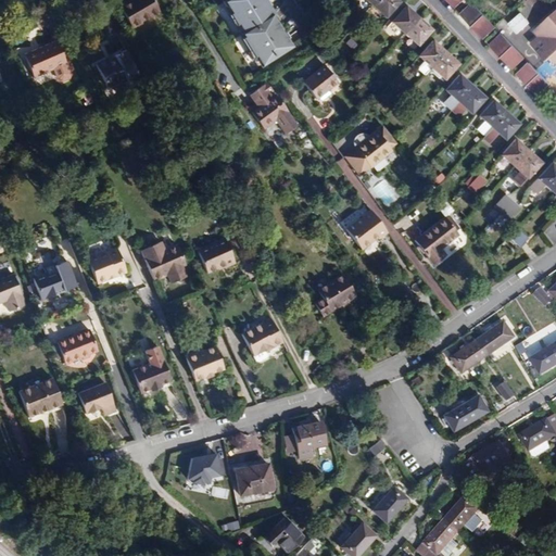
[(152,0),(130,0),(128,1),(119,7),(133,28),(142,22),(141,21),(160,11),(152,0)]
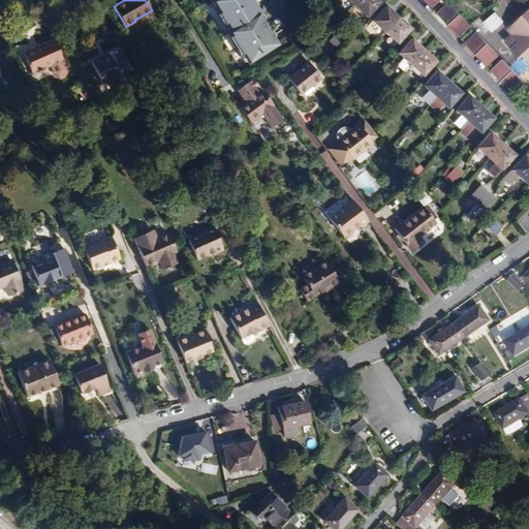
[(259,13),(250,0),(214,0),(212,1),(230,31),(229,32),(247,60),(276,43),(257,14),(259,13)]
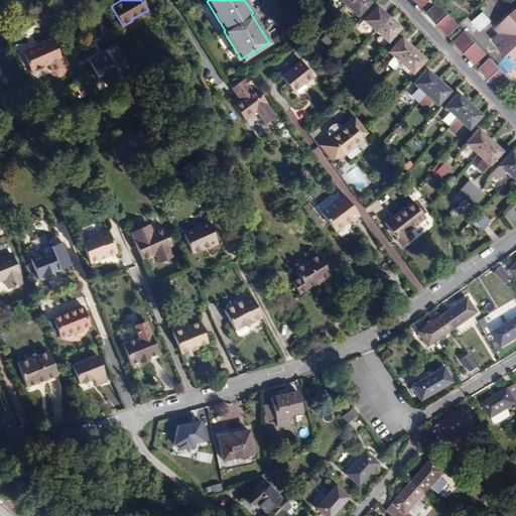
[(371,1),(369,0),(341,0),(359,16),(371,1)]
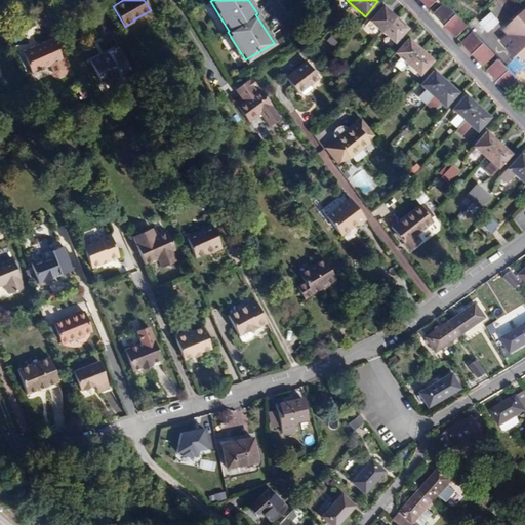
[(450,6),(447,3),(436,13),(456,36),(468,25),(450,6)]
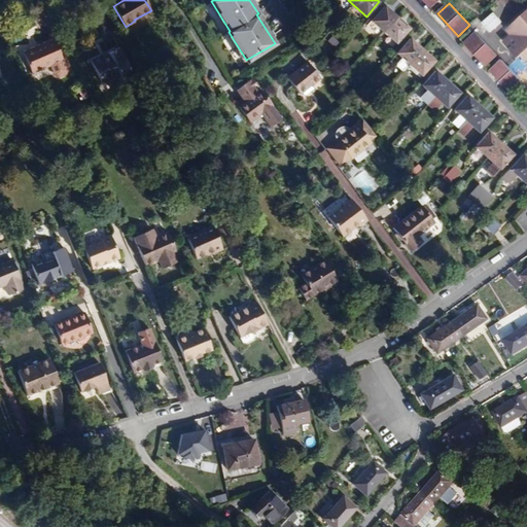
[(410,28),(385,6),(372,21),(396,43),(410,28)]
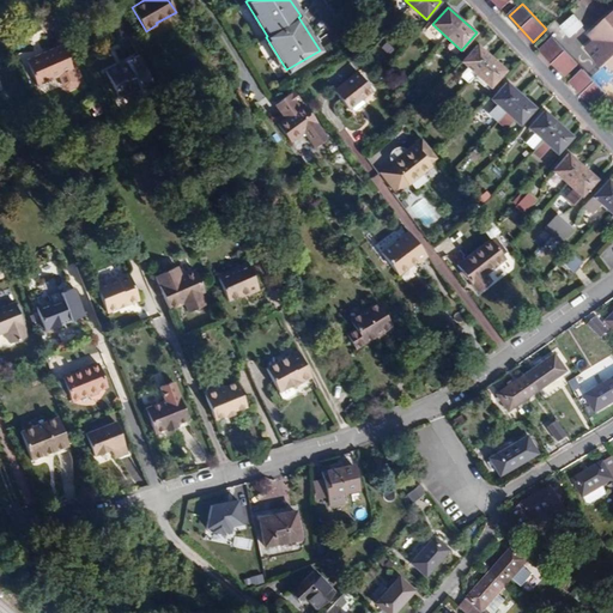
[(574,12),(559,25),(571,37),(586,24),(574,12)]
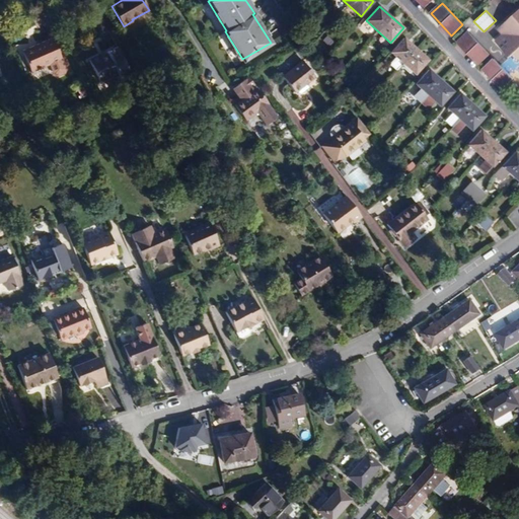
[(518,10),(499,28),(504,33),(497,41),(511,57),(516,52),(518,55),(518,10)]
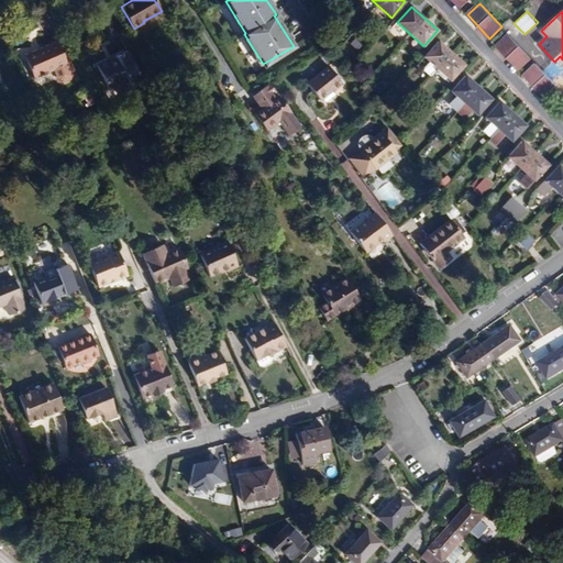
[(319,17),(323,22),(329,19),(323,13),(319,17)]
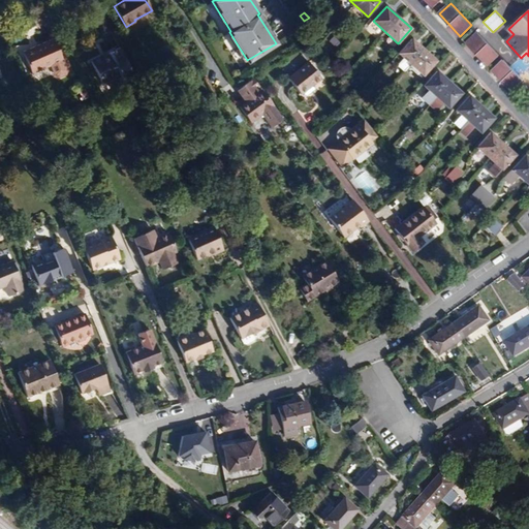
[(314,24),(319,29),(324,24),(319,19),(314,24)]
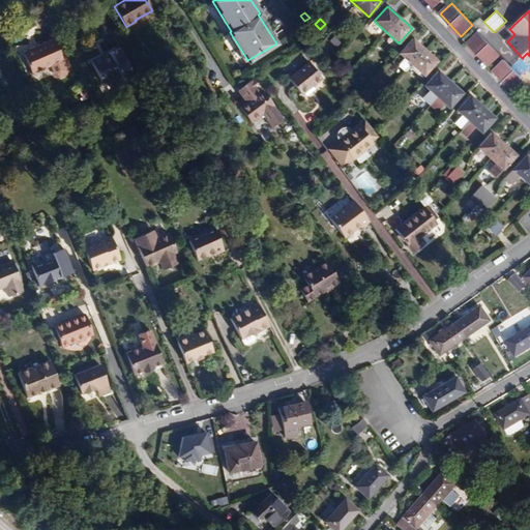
[(295,43),(302,39),(297,32),(290,36),(295,43)]
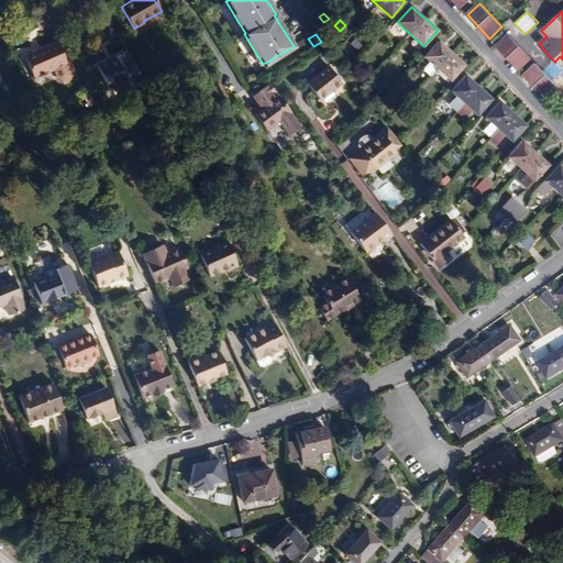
[(531,57),(509,34),(497,46),(519,69),(531,57)]
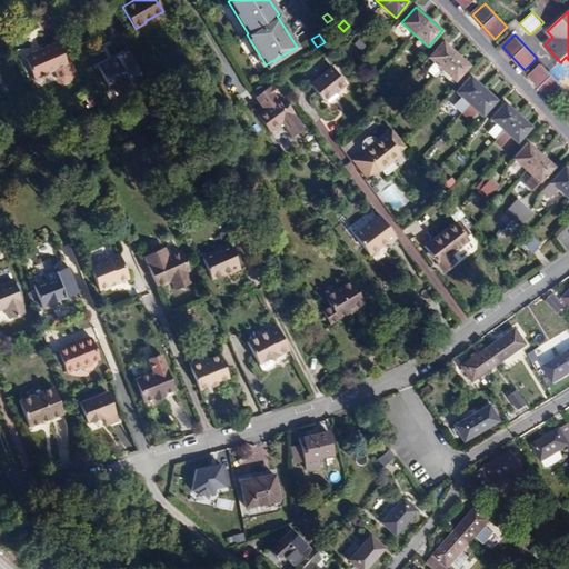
[(355,43),(360,50),(365,46),(359,40),(355,43)]
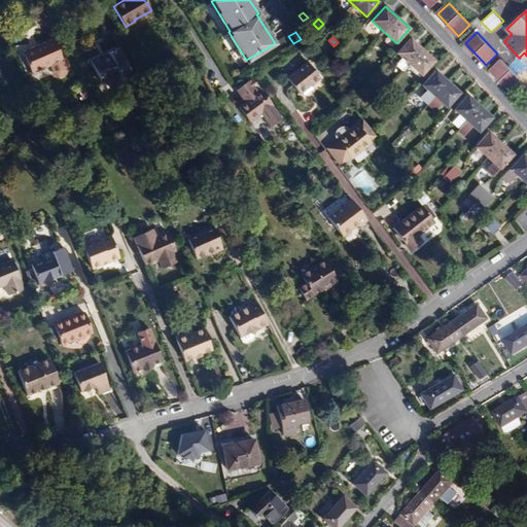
[(69,66),(64,56),(62,57),(54,38),(44,42),(37,45),(38,46),(23,54),(32,73),(50,65),(55,75),(59,76),(65,73),(66,70),(65,68),(69,66)]
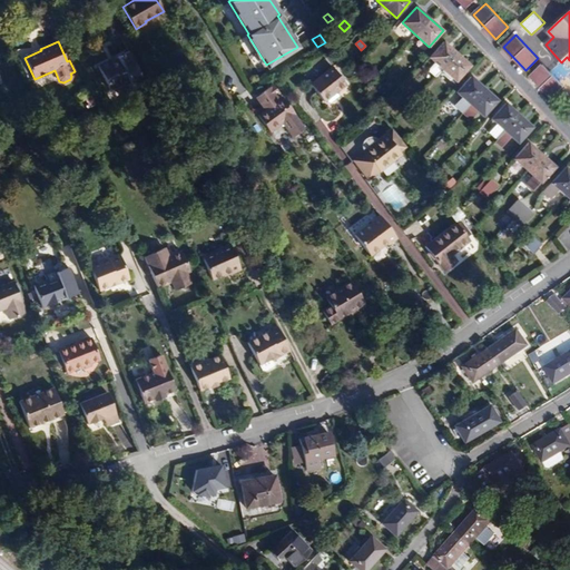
[(470,66),(443,41),(429,58),(435,62),(442,69),(441,71),(454,84),(470,66)]
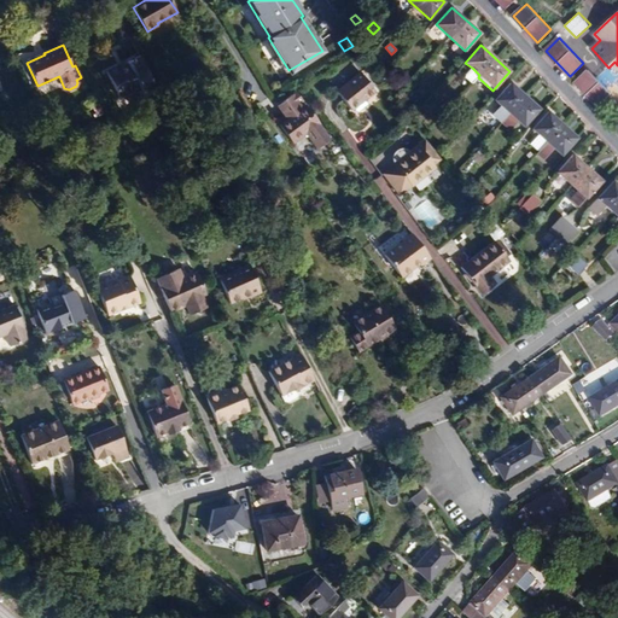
[(108,71),(121,98),(138,89),(144,95),(145,99),(158,92),(140,56),(132,60),(127,63),(128,65),(121,69),(118,65),(108,71)]
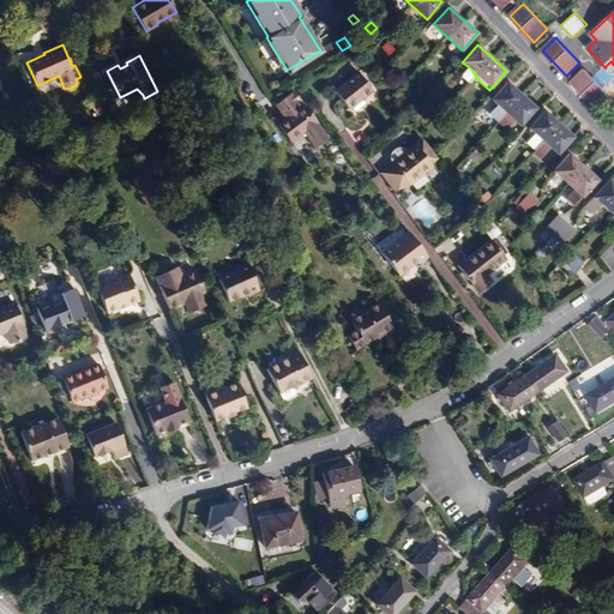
[(469,83),(475,77),(476,74),(469,67),(462,76),(469,83)]
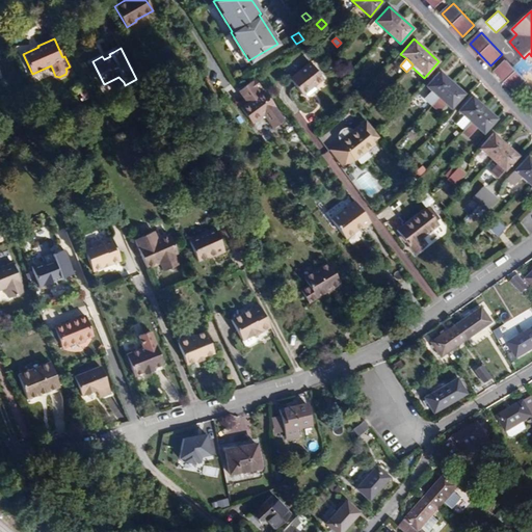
[(515,70),(507,60),(496,71),(514,90),(526,80),(515,70)]
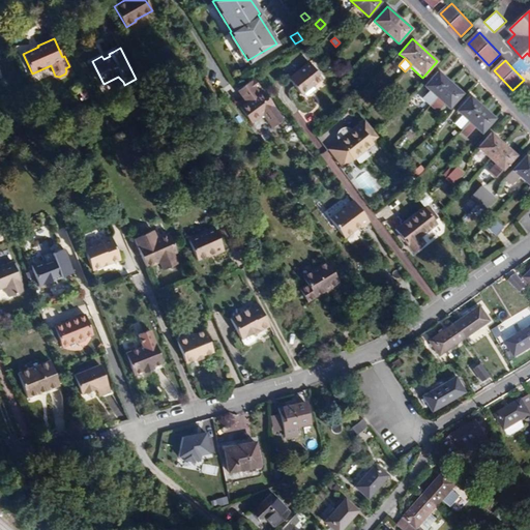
[(289,79),(301,94),(302,93),(304,95),(306,95),(316,88),(316,87),(314,85),(322,78),(310,62),(289,79)]
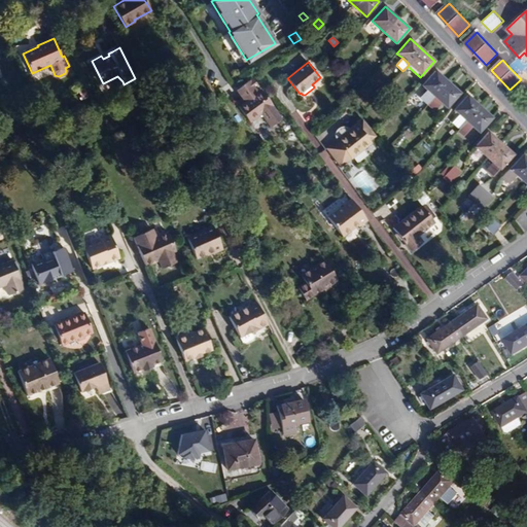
[(460,93),(435,71),(422,85),(427,90),(434,97),(428,103),(428,104),(435,110),(442,103),(447,107),(460,93)]
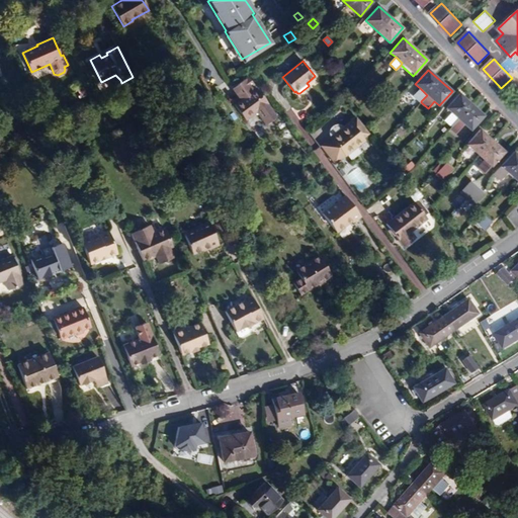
[(238,101),(234,104),(246,119),(257,112),(266,124),(277,117),(268,104),(268,103),(257,88),(254,90),(251,86),(254,84),(249,77),(238,85),(244,92),(239,95),(242,99),(238,101)]
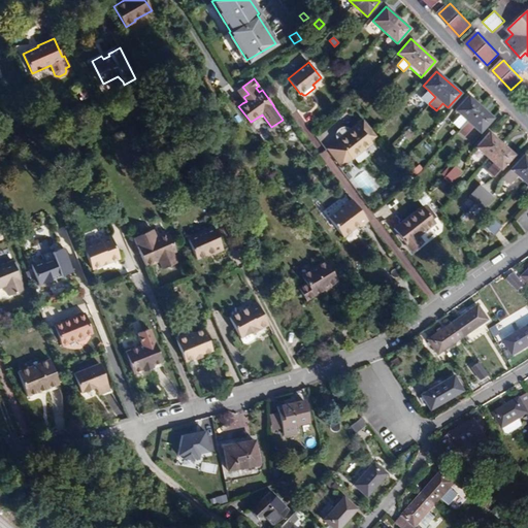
[(237,90),(243,97),(249,94),(242,87),(237,90)]
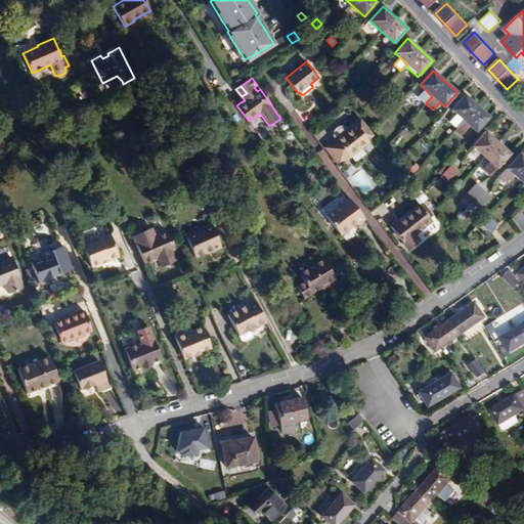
[(426,102),(432,96),(425,89),(419,96),(426,102)]
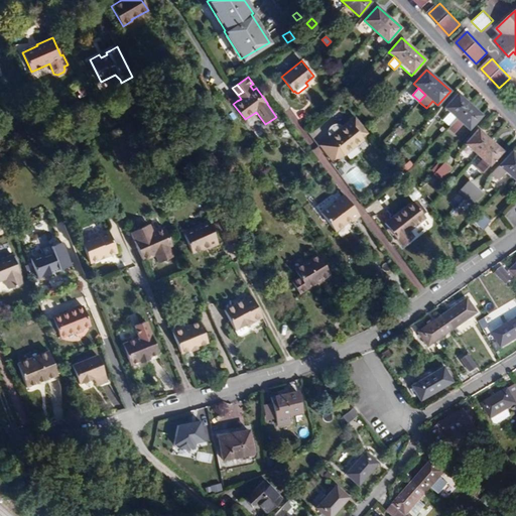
[(482,115),(458,94),(444,108),(450,112),(457,119),(450,126),(456,130),(463,123),(469,129),(482,115)]
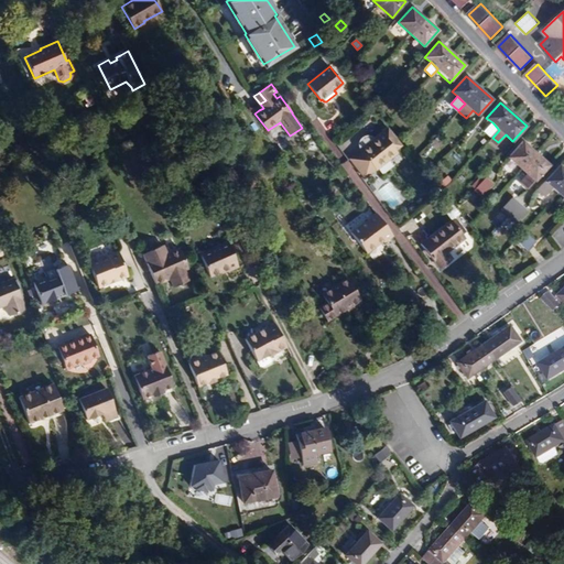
[(485,130),(492,138),(499,130),(492,122),(485,130)]
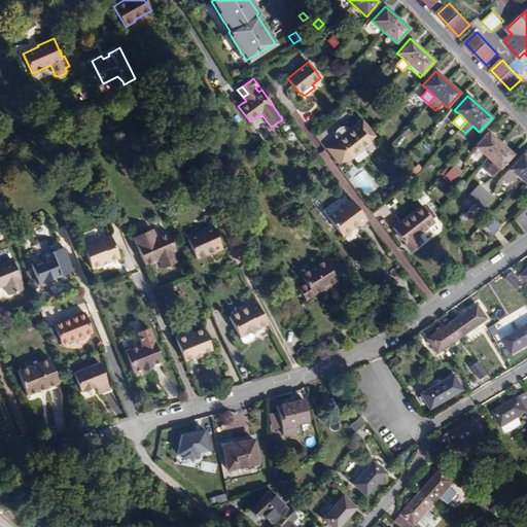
[(362,119),(350,130),(348,128),(345,127),(342,127),(339,129),(337,131),(336,134),(336,137),(338,140),(337,140),(350,156),(351,159),(364,148),(362,146),(370,140),(376,136),(362,119)]
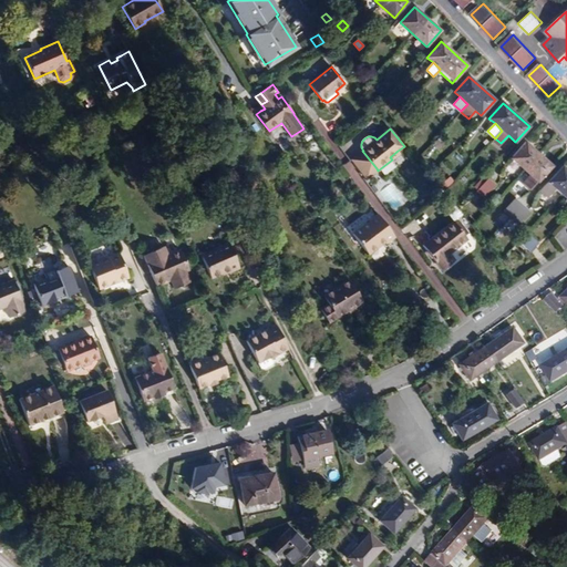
[(444,145),(439,140),(433,144),(440,150),(444,145)]
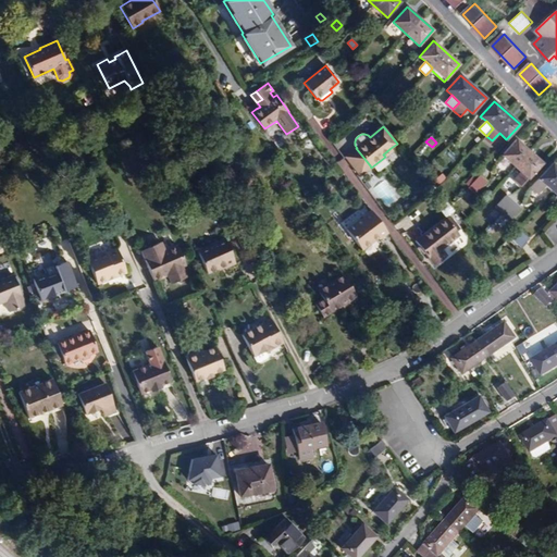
[(542,163),(516,139),(503,156),(521,172),(515,178),(522,186),(542,163)]
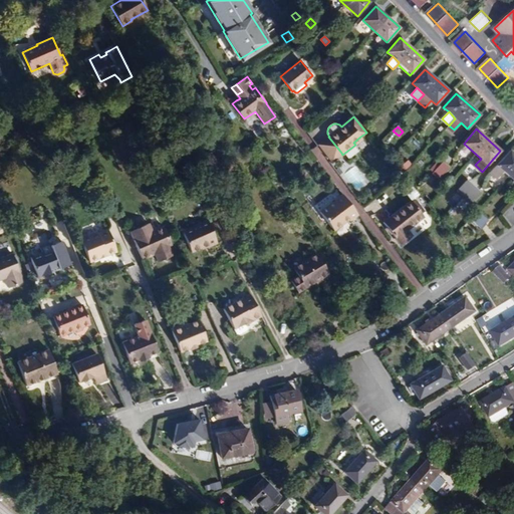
[(331,161),(341,153),(328,137),(318,145),(331,161)]
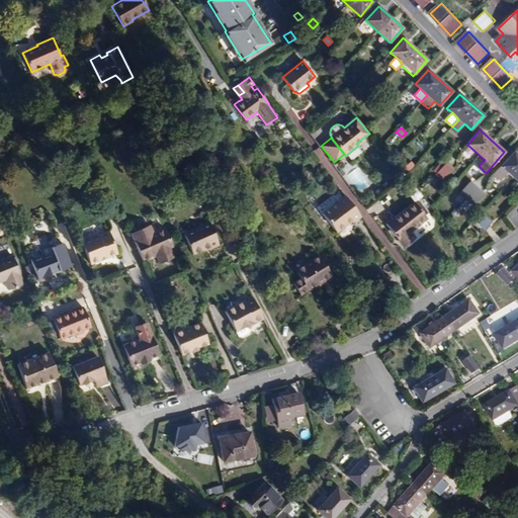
[(517,155),(514,152),(494,174),(501,179),(507,172),(517,181),(517,155)]
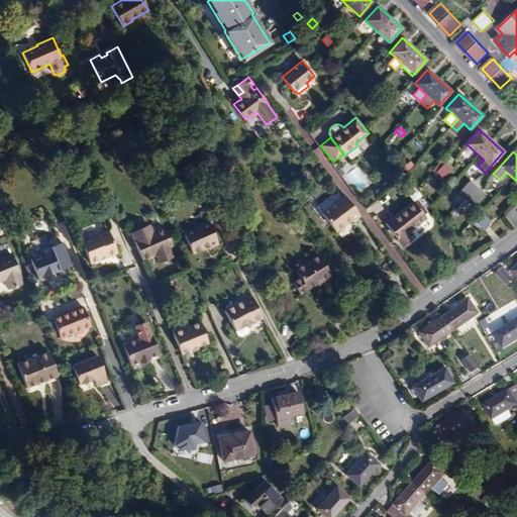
[(445,163),(436,174),(442,179),(451,169),(445,163)]
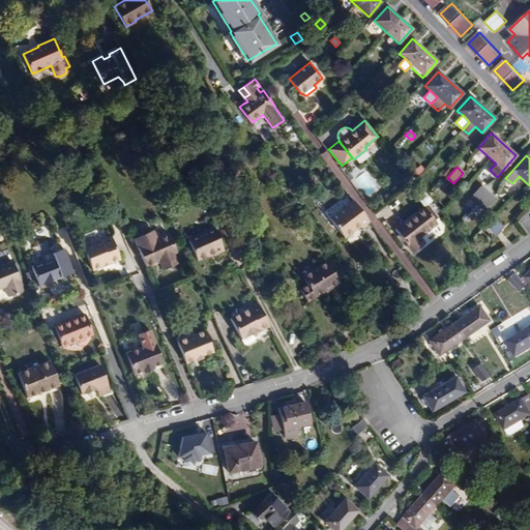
[(494,198),(481,186),(465,205),(477,215),(494,198)]
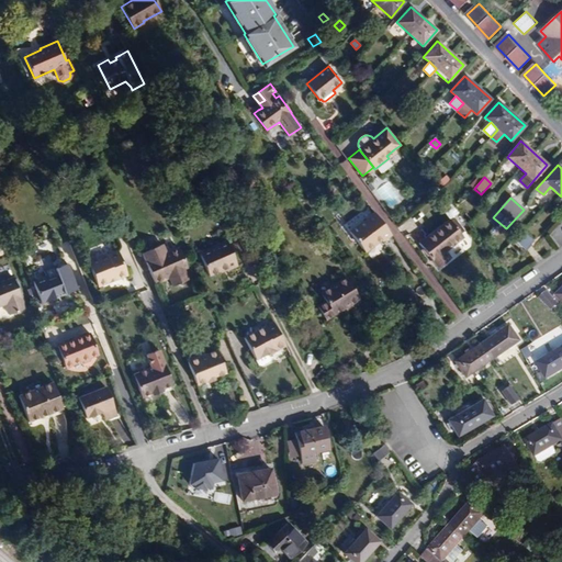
[(441,209),(451,217),(458,211),(449,202),(441,209)]
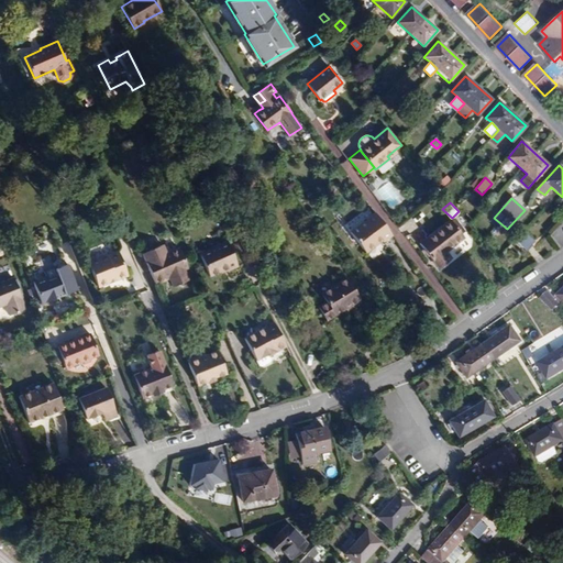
[(376,213),(351,233),(366,252),(373,246),(382,240),(384,242),(393,234),(376,213)]
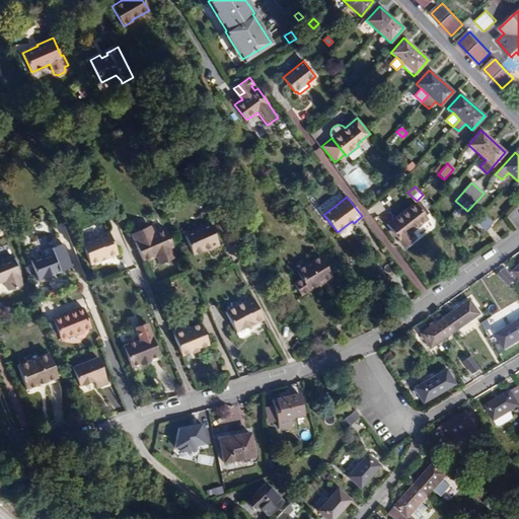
[(416,203),(387,225),(404,247),(411,243),(417,238),(412,232),(428,219),(416,203)]
